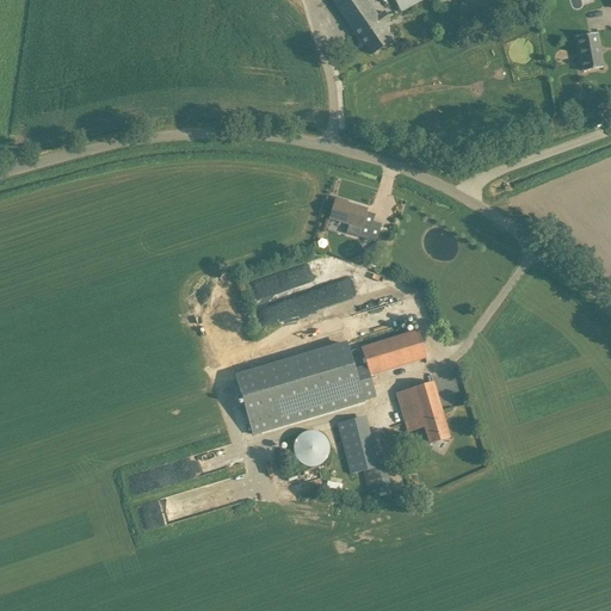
[(384,12),(378,16),(366,0),(332,0),(356,34),(357,32),(372,55),(389,43),(378,28),(390,20),(384,12)]
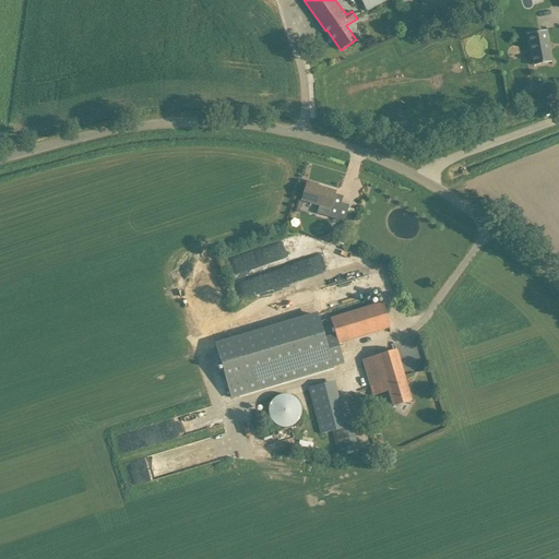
[(389,0),(359,0),(367,12),(389,0)]
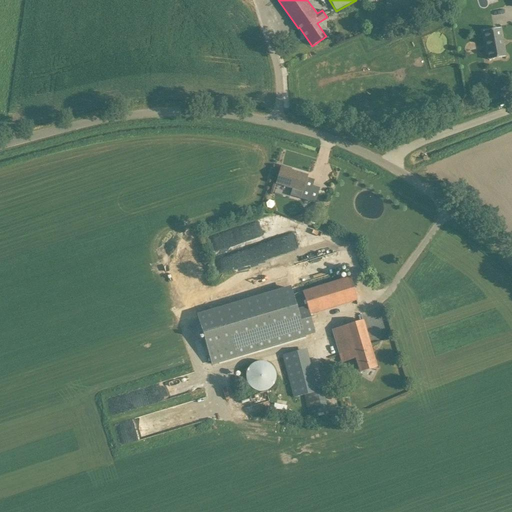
[(407,16),(396,23),(400,32),(412,25),(407,16)]
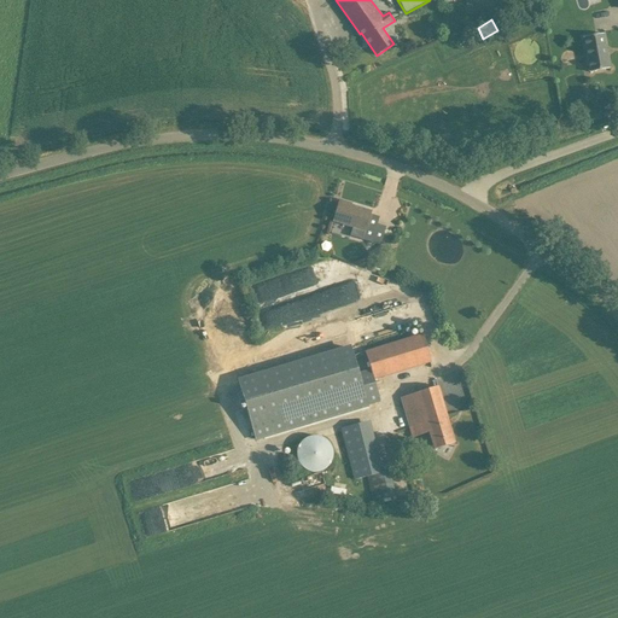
[(584,38),(589,73),(610,69),(604,34),(584,38)]
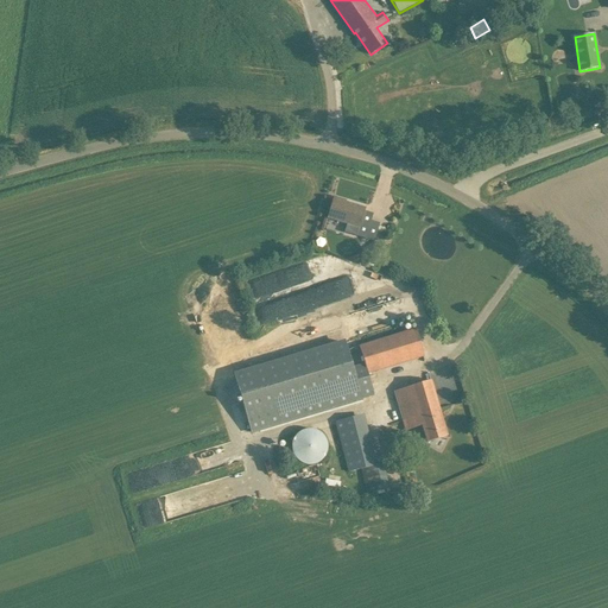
[(356,235),(359,227),(365,208),(344,202),(346,200),(344,200),(343,200),(335,197),(328,217),(347,223),(344,232),(356,235)]
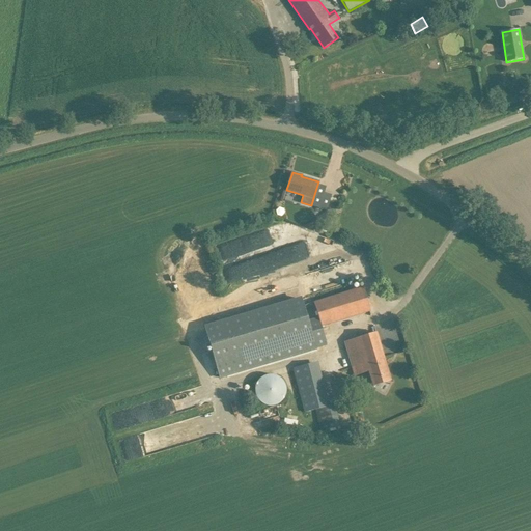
[(324,195),(320,204),(318,208),(327,212),(331,197),(324,195)]
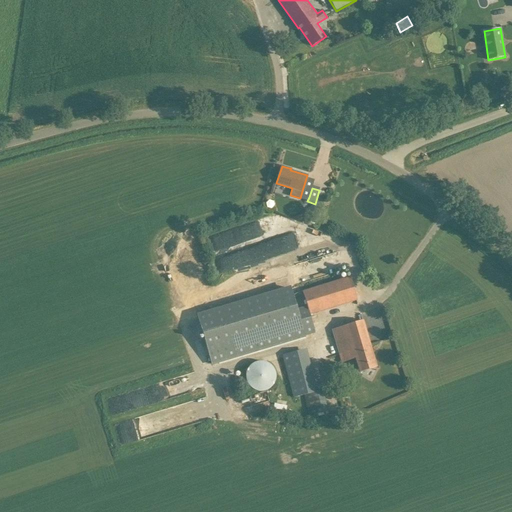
[(267,220),(210,235),(214,251),(271,236),(267,220)]
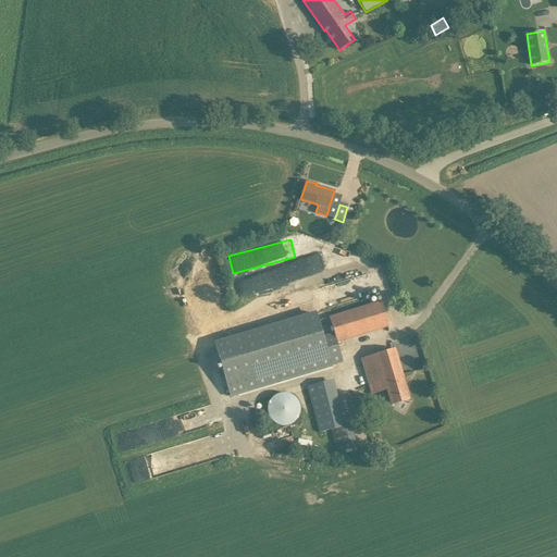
[(275,271),(267,273),(270,284),(317,273),(312,257),(283,263),(284,270),(276,271),(275,271)]
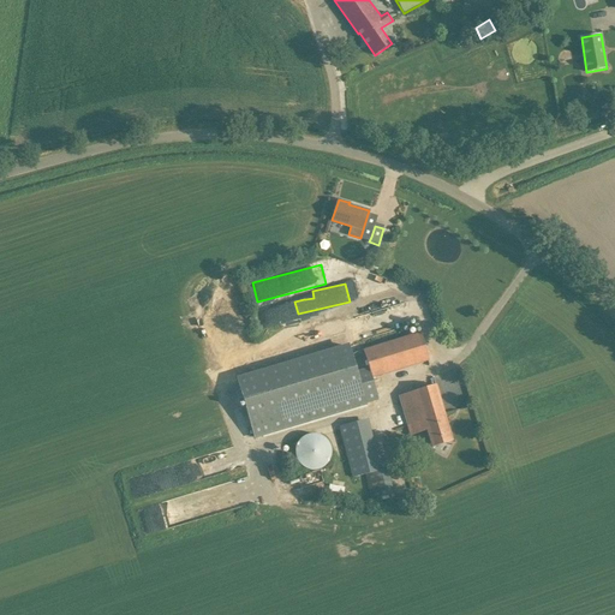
[(276,311),(262,315),(266,326),(280,321),(276,311)]
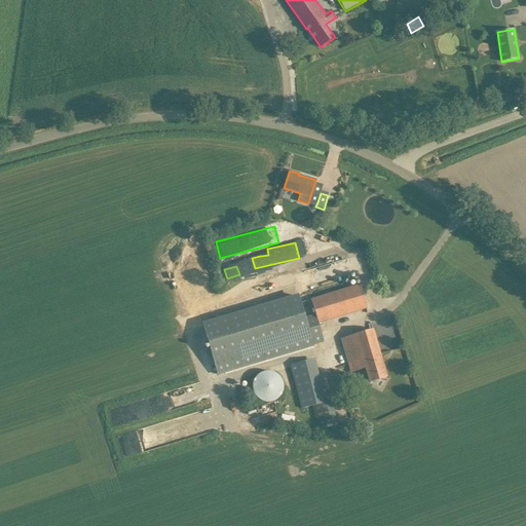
[(258,303),(292,293),(293,295),(302,292),(300,285),(304,284),(301,271),(253,286),(258,303)]
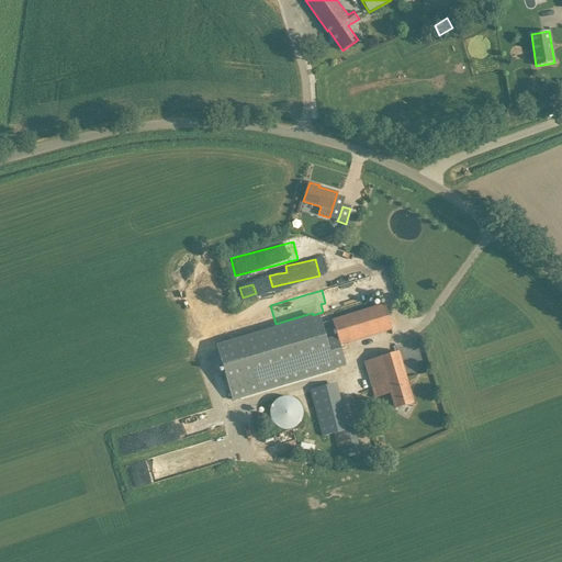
[(384,304),(373,307),(322,323),(319,315),(216,346),(233,402),(335,371),(335,370),(346,367),(339,345),(392,329),(384,304)]
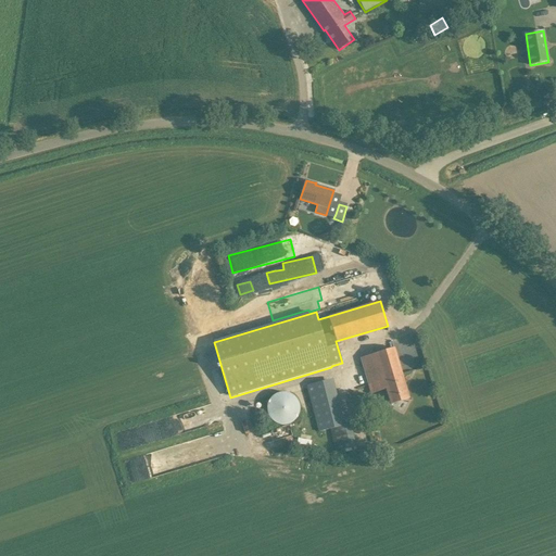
[(394,348),(383,351),(361,357),(370,394),(387,389),(391,404),(399,402),(409,399),(394,348)]
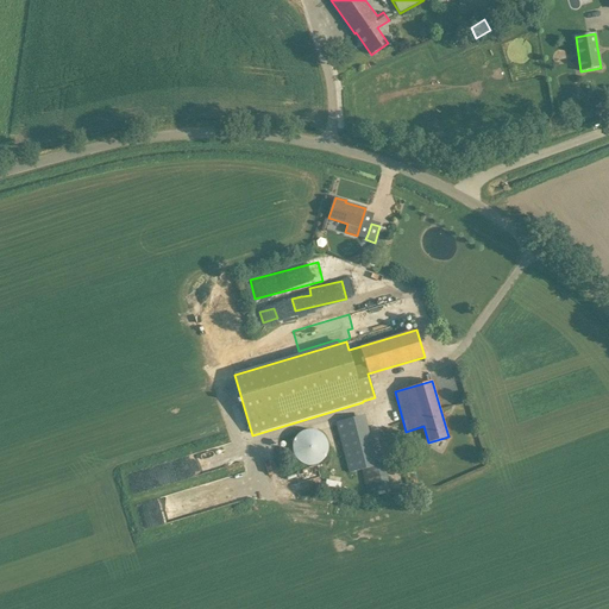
[(362,470),(368,495),(390,490),(384,464),(371,468),(359,418),(336,422),(349,473),(362,470)]
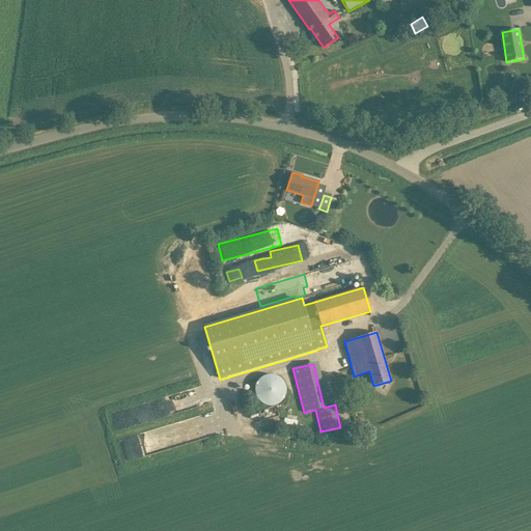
[(262,408),(286,396),(273,371),(250,384),(262,408)]
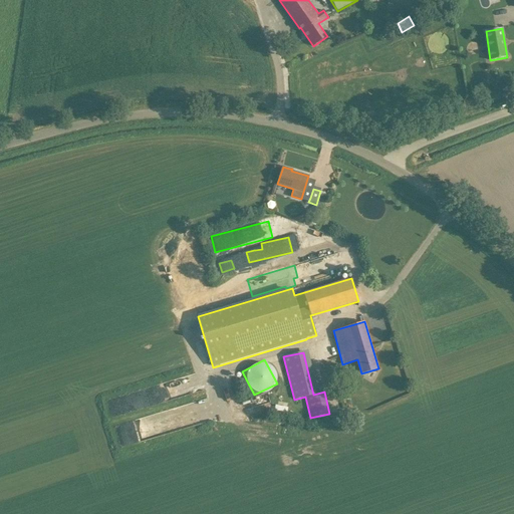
[(288,408),(275,405),(274,411),(286,413),(288,408)]
